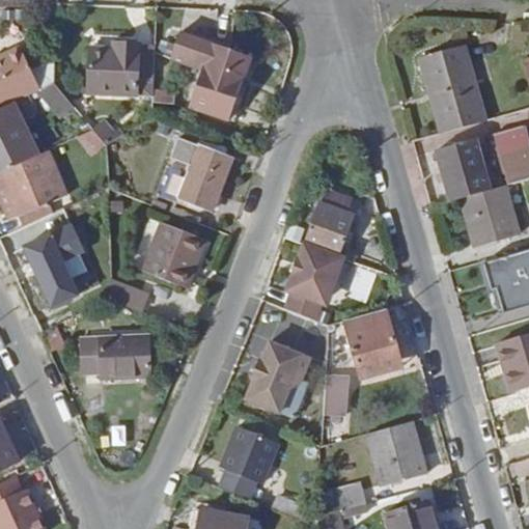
[(202,71),(190,106),(228,119),(251,57),(182,33),(171,59),(202,71)]
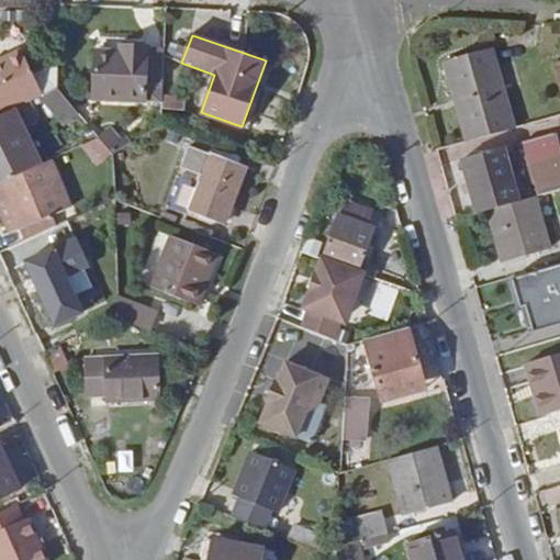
[(94,98),(161,101),(161,94),(164,47),(119,44),(119,51),(97,49),(94,98)]
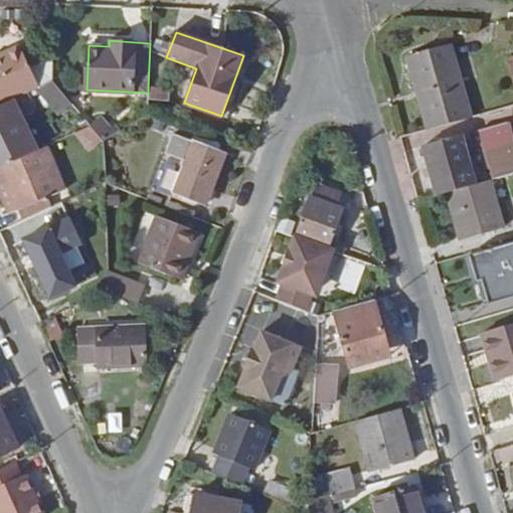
[(407,56),(428,129),(469,117),(450,43),(407,56)]
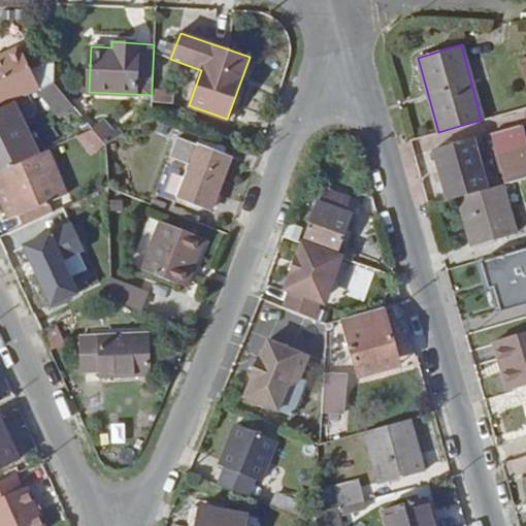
[(0,107),(14,101),(29,95),(34,92),(36,91),(53,84),(53,81),(54,72),(55,60),(30,71),(19,47),(0,56),(0,107)]
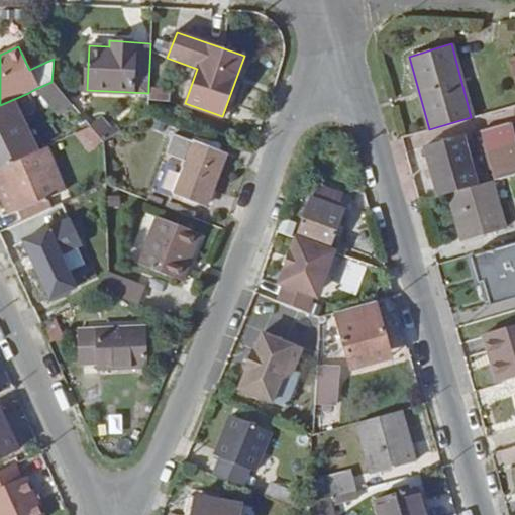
[(53,71),(52,80),(52,82),(68,100),(74,95),(53,71)]
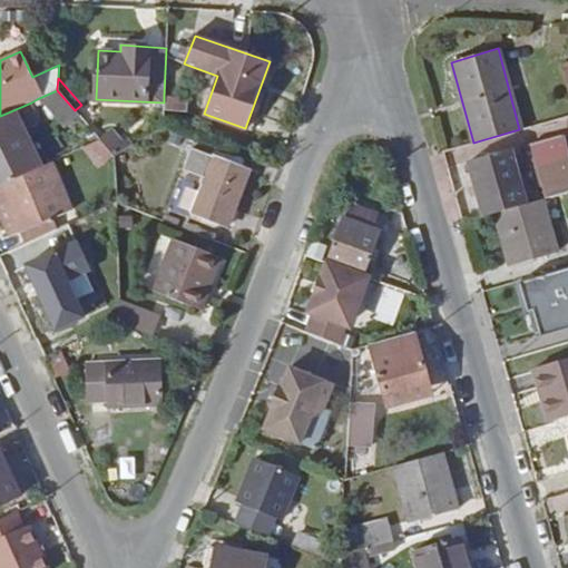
[(57,90),(39,98),(61,124),(76,110),(75,110),(57,90)]
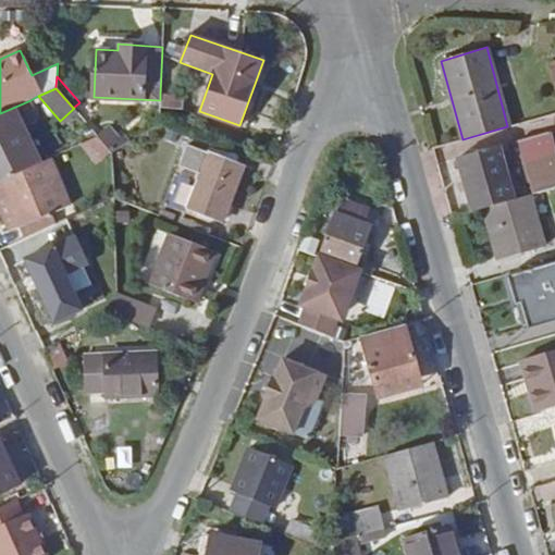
[(182,96),(160,94),(160,100),(159,107),(181,108),(182,96)]
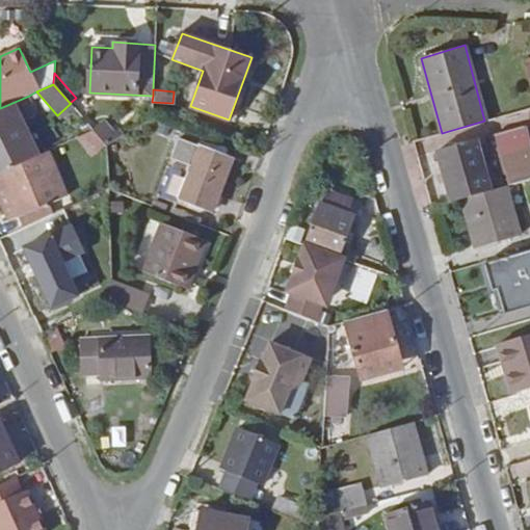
[(29,96),(15,102),(21,116),(41,107),(34,93),(29,96)]
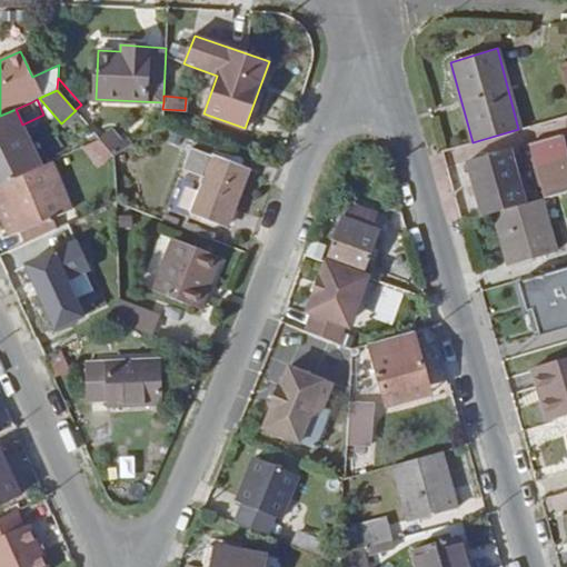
[(0,185),(42,167),(16,109),(0,116),(0,185)]
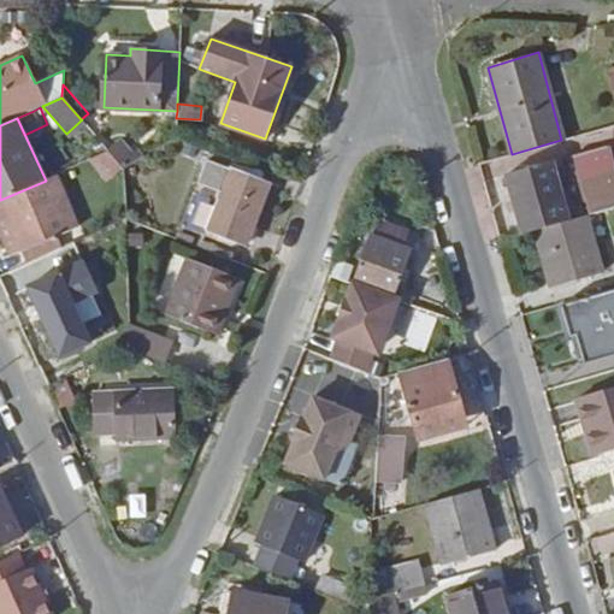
[(108,151),(124,169),(145,154),(136,146),(133,149),(122,136),(107,149),(108,151)]
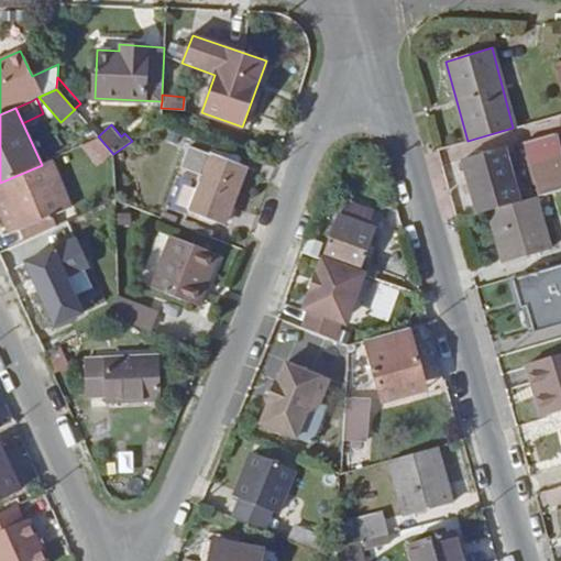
[(560,189),(560,153),(554,132),(524,141),(527,155),(535,184),(538,196),(560,189)]
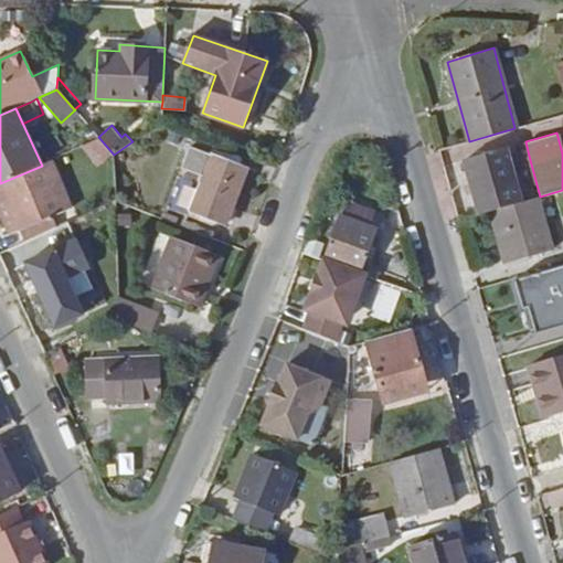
[(244,152),(214,141),(210,153),(240,166),(244,152)]
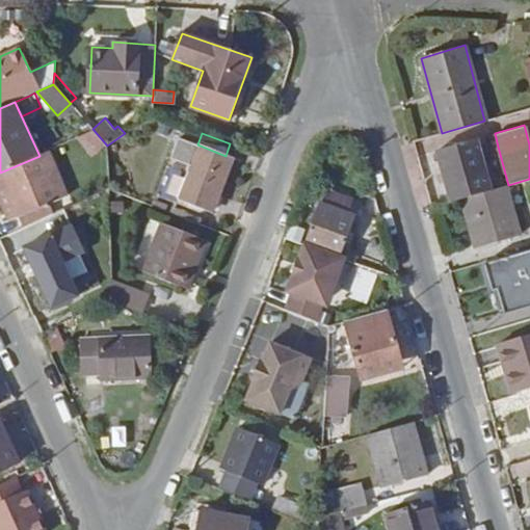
[(451,202),(461,197),(492,189),(476,136),(436,149),(451,202)]
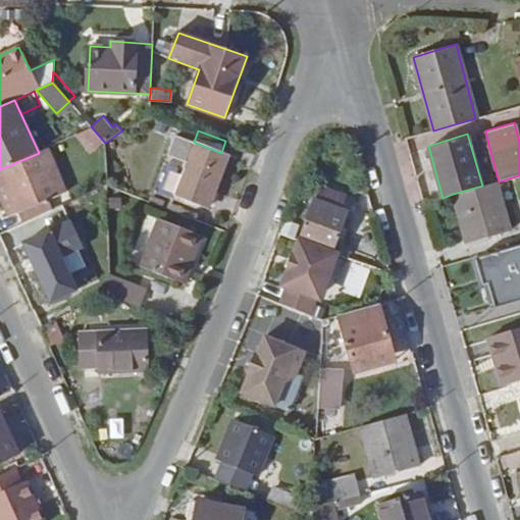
[(190,161),(177,193),(189,197),(210,206),(228,156),(221,153),(194,142),(175,135),(168,153),(190,161)]
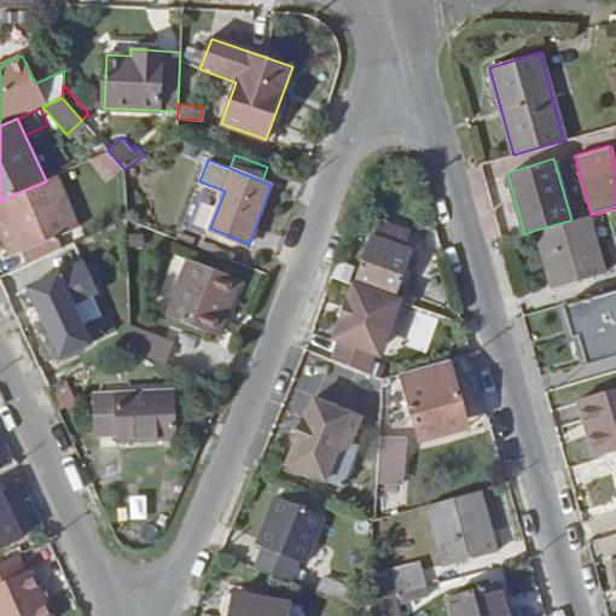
[(581,203),(587,202),(579,170),(573,172),(581,203)]
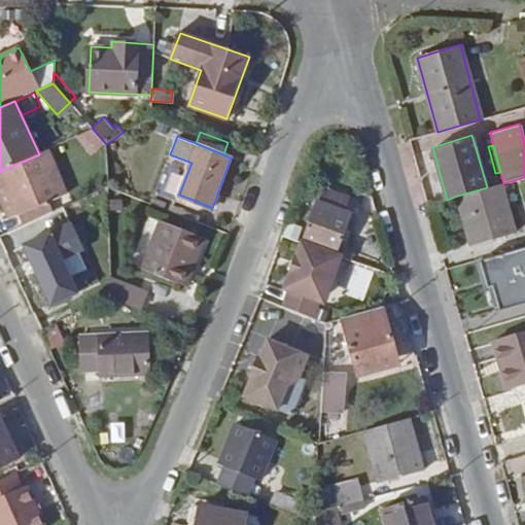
[(36,205),(69,189),(50,148),(39,154),(0,171),(0,199),(8,216),(13,228),(41,215),(36,205)]
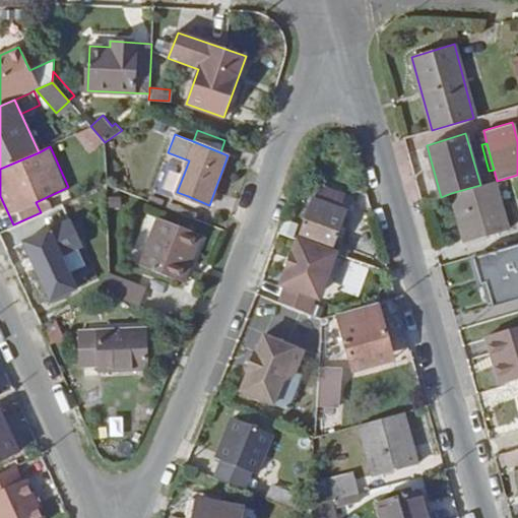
[(480,185),(451,193),(464,241),(507,229),(494,181),(480,185)]
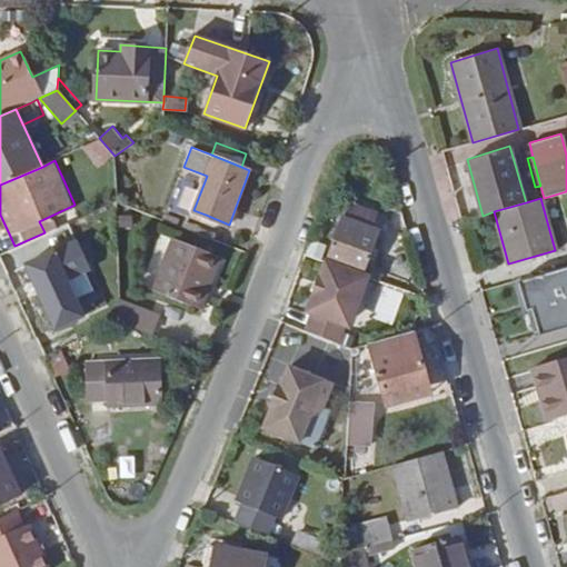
[(342,217),(341,217),(318,278),(306,310),(311,314),(305,330),(335,342),(341,325),(338,324),(344,309),(352,312),(365,279),(360,277),(378,230),(370,228),(376,212),(348,202),(342,217)]
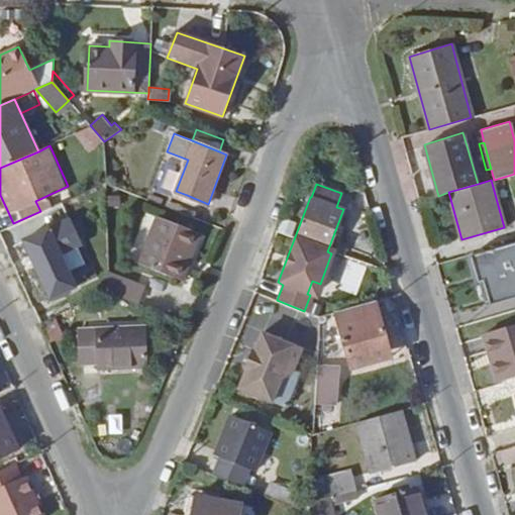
[(182,280),(201,232),(158,215),(140,261),(139,265),(182,280)]
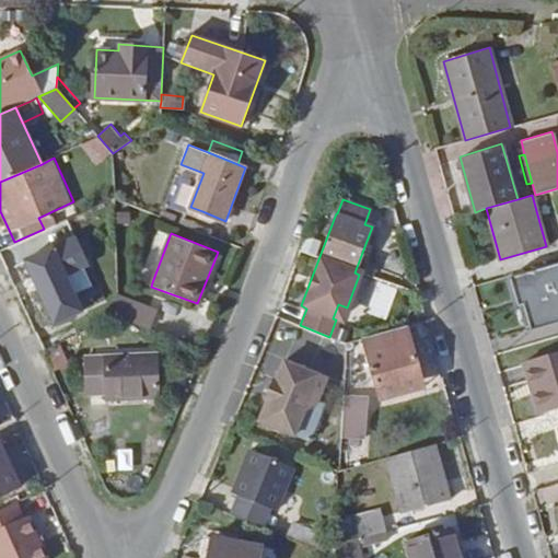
[(88,264),(74,236),(25,259),(55,323),(82,311),(66,274),(88,264)]
